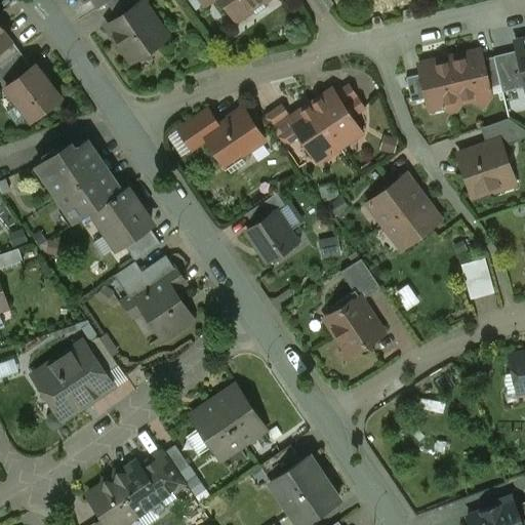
[(89,0),(96,10),(107,3),(111,0),(89,0)]
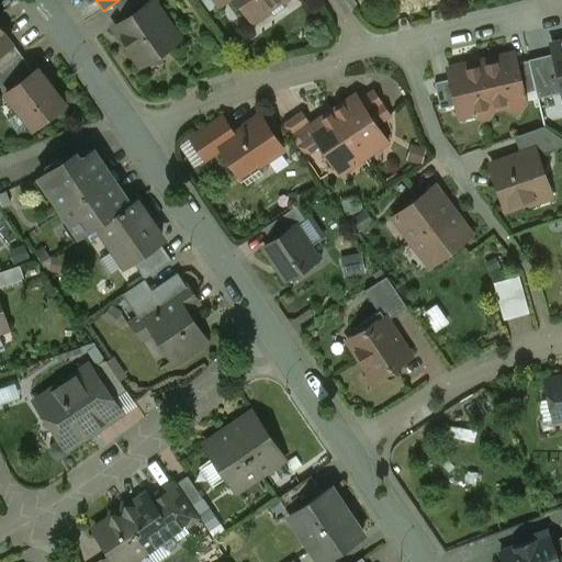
[(119,0),(114,3),(126,20),(152,2),(153,3),(157,0),(119,0)]
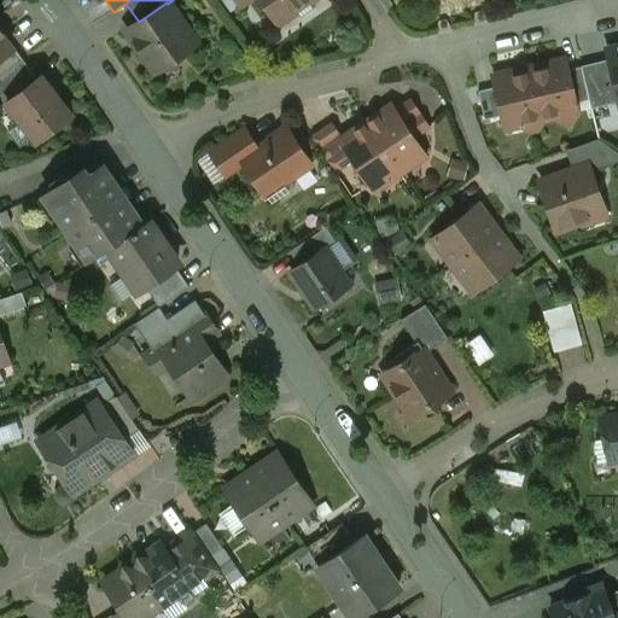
[(261,0),(277,21),(293,9),(301,19),(314,10),(309,3),(313,0),(261,0)]
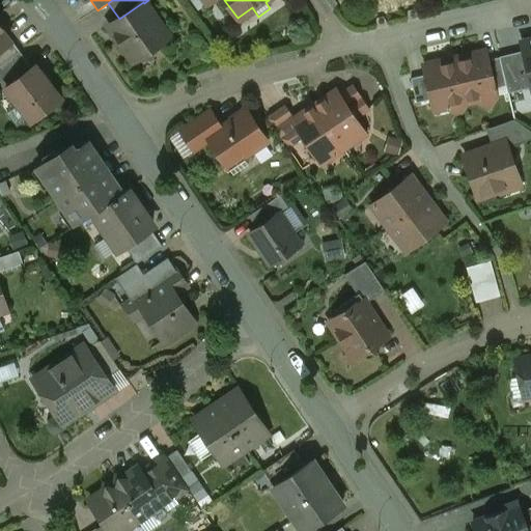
[(144,3),(143,2),(119,19),(109,26),(133,62),(163,42),(151,25),(157,21),(144,3)]
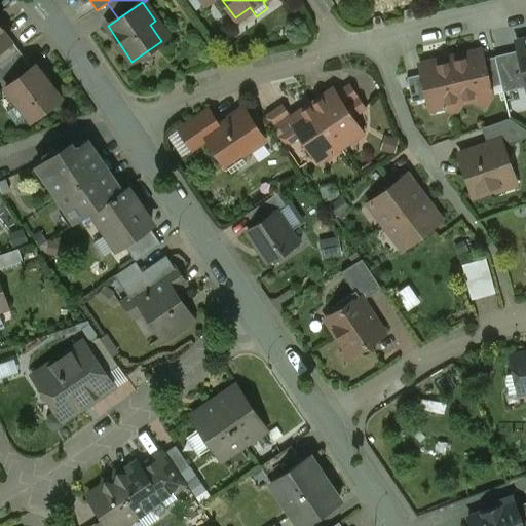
[(0,49),(9,42),(0,30),(0,29),(1,28),(0,26),(0,49)]
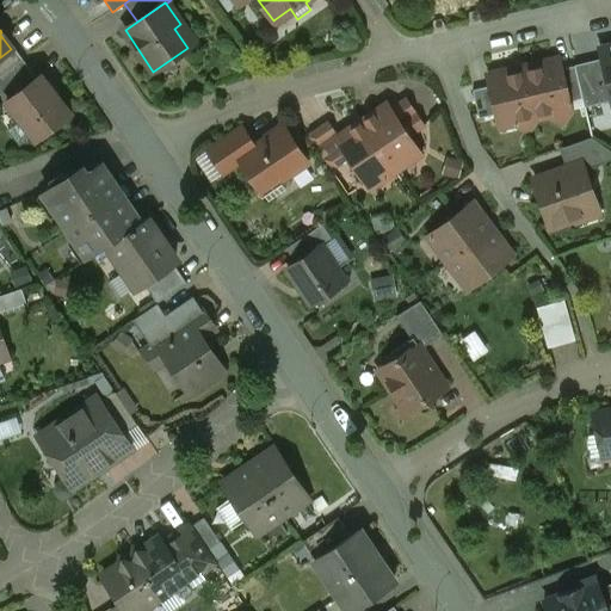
[(11,49),(0,57),(0,75),(22,60),(12,47),(11,49)]
